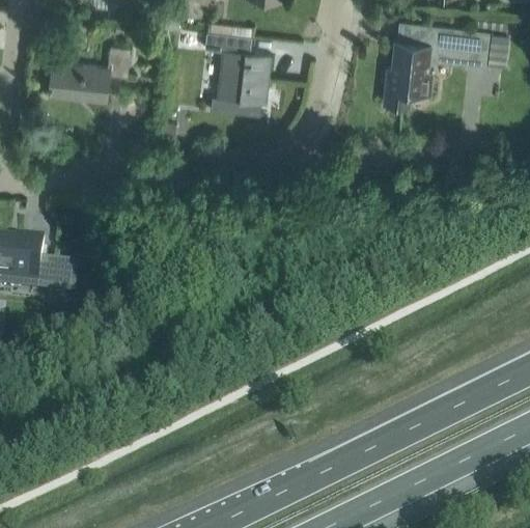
[(387,70),(383,105),(408,108),(410,92),(428,94),(430,74),(426,74),(427,61),(453,64),(453,62),(486,66),(486,62),(490,37),(490,34),(470,32),(402,24),(400,43),(394,43),(391,70),(387,70)]
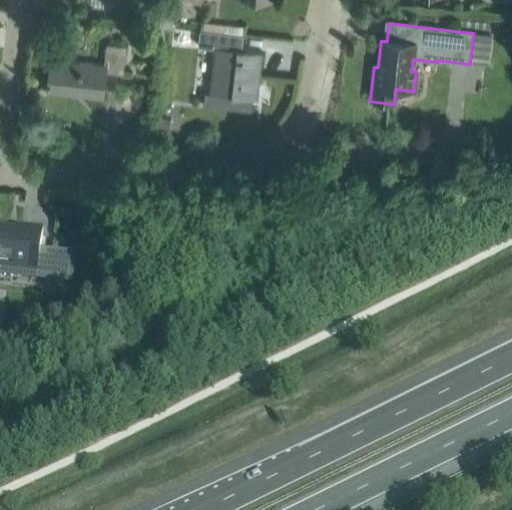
[(257,101),(262,54),(240,52),(242,38),(197,33),(196,49),(213,51),(208,95),(203,94),(202,108),(225,110),(225,108),(247,111),(249,101),(257,101)]
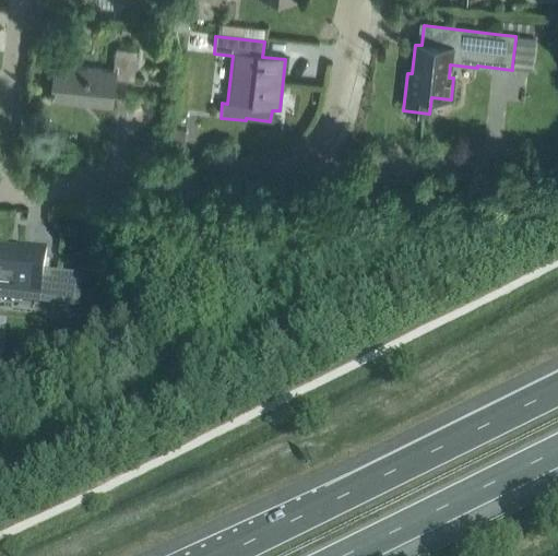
[(132,82),(135,54),(116,51),(113,74),(54,68),(50,102),(110,107),(114,80),(132,82)]
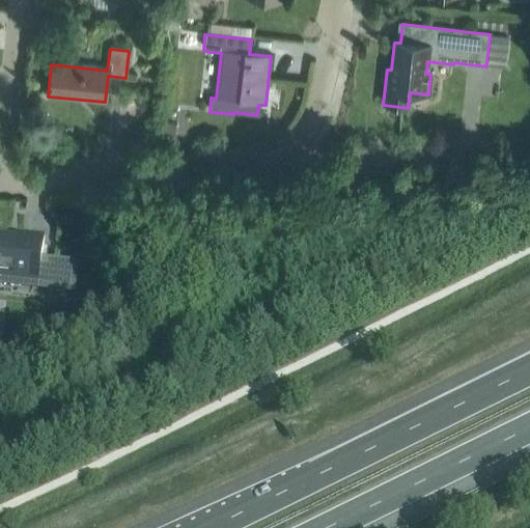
[(0,290),(74,299),(77,268),(40,264),(43,241),(15,238),(15,244),(0,242),(0,290)]
